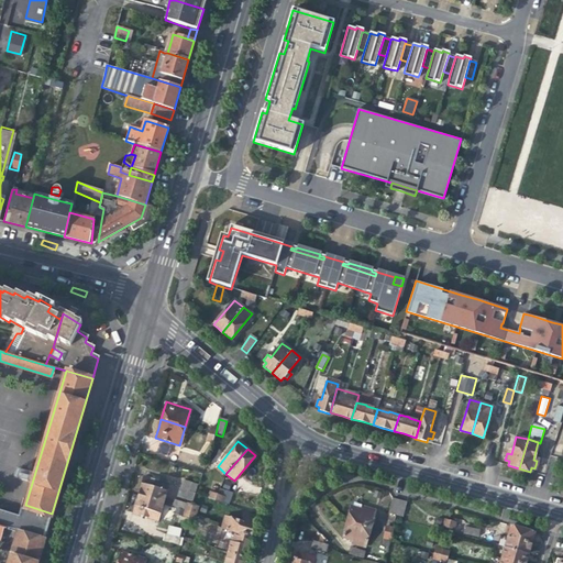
[(141,485),(138,496),(162,504),(167,485),(143,477),(141,485)]
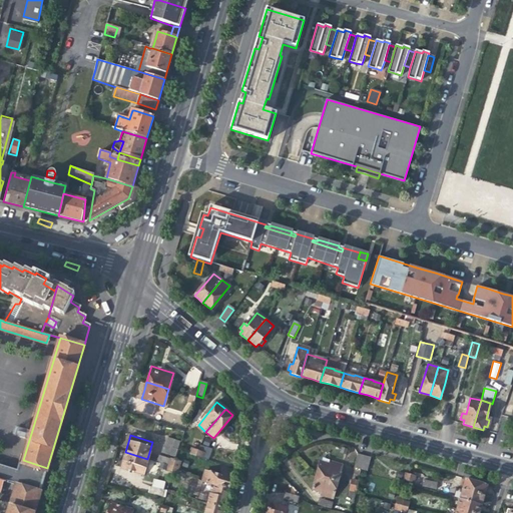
[(166,438),(163,445),(176,450),(178,442),(166,438)]
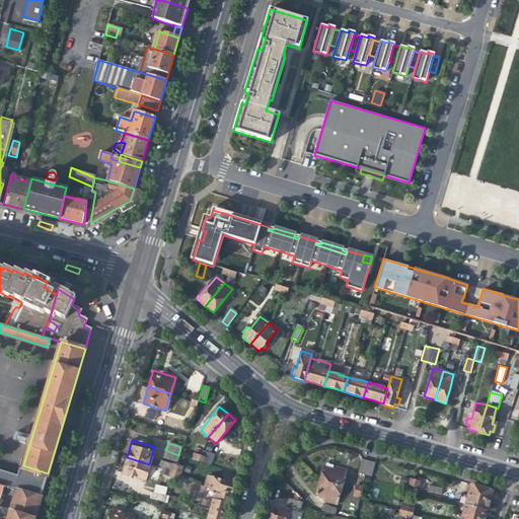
[(206,443),(203,451),(215,455),(218,447),(206,443)]
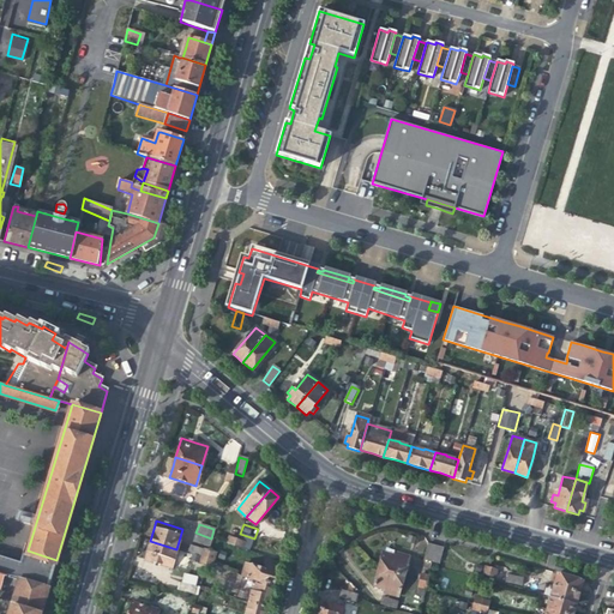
[(196,534),(193,542),(208,547),(210,539),(196,534)]
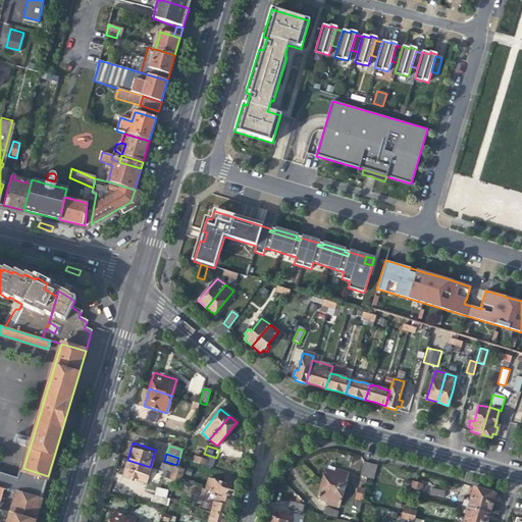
[(146,483),(150,467),(127,460),(124,469),(122,476),(146,483)]
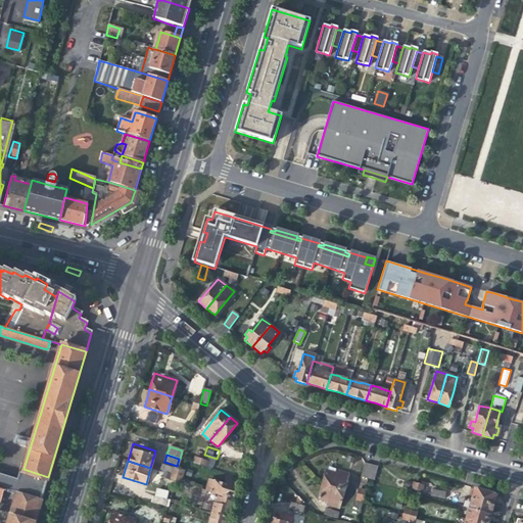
[(362,476),(368,478),(371,464),(365,463),(362,476)]
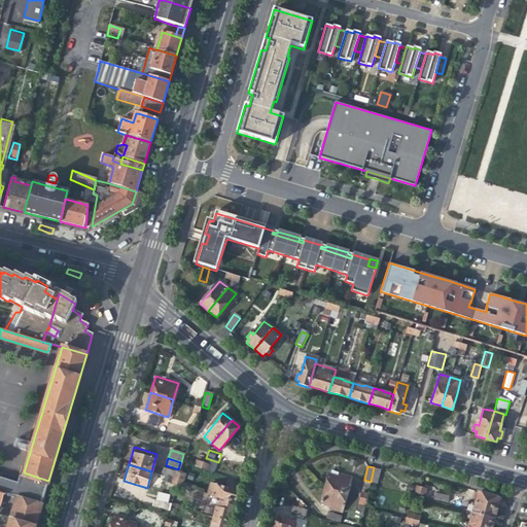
[(380,469),(374,467),(371,482),(377,483),(380,469)]
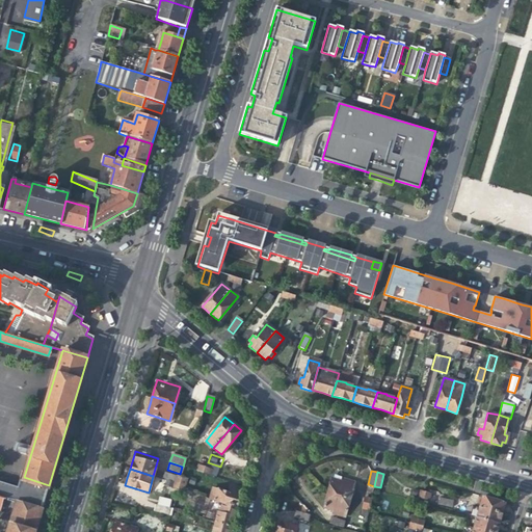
[(165,473),(163,479),(175,482),(176,476),(165,473)]
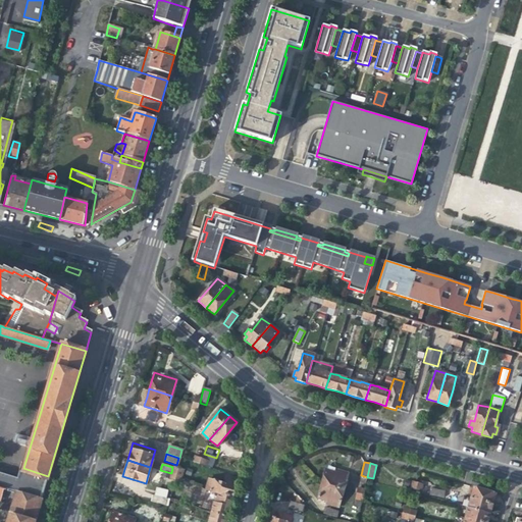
[(48,476),(23,468),(19,482),(0,476),(0,488),(3,489),(16,493),(7,521),(34,521),(35,520),(48,476)]
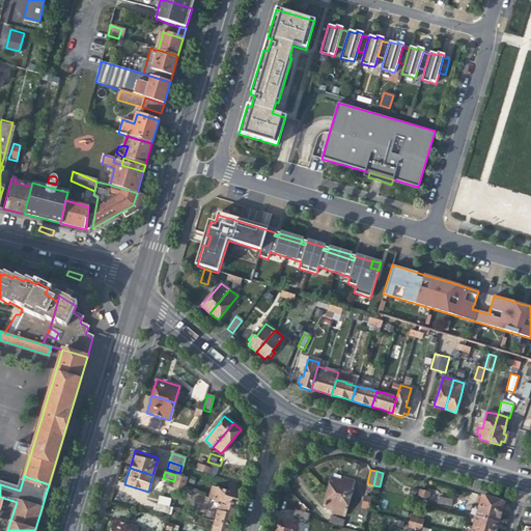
[(331,477),(327,492),(348,498),(354,481),(341,478),(340,480),(331,477)]
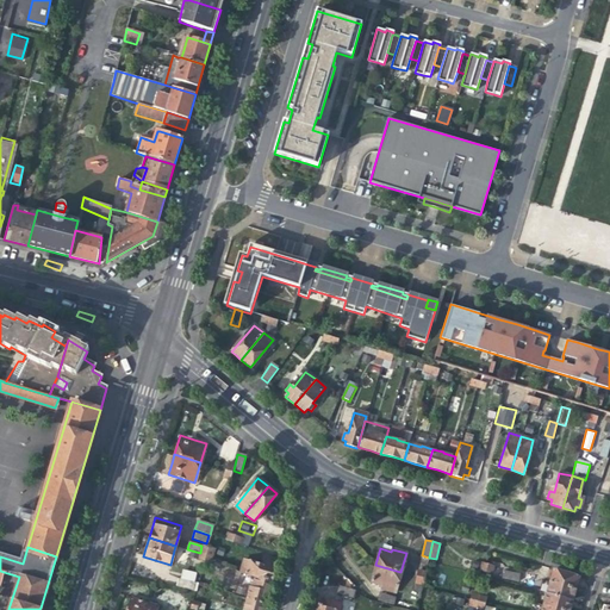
[(186,556),(198,560),(200,553),(187,549),(186,556)]
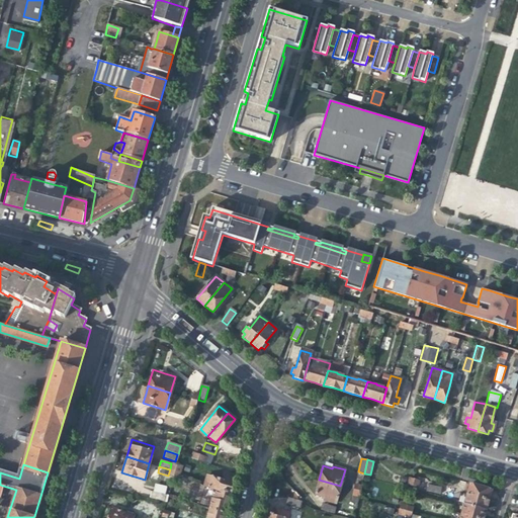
[(203,486),(217,490),(231,494),(232,487),(234,483),(230,482),(231,478),(224,476),(223,480),(206,475),(203,486)]
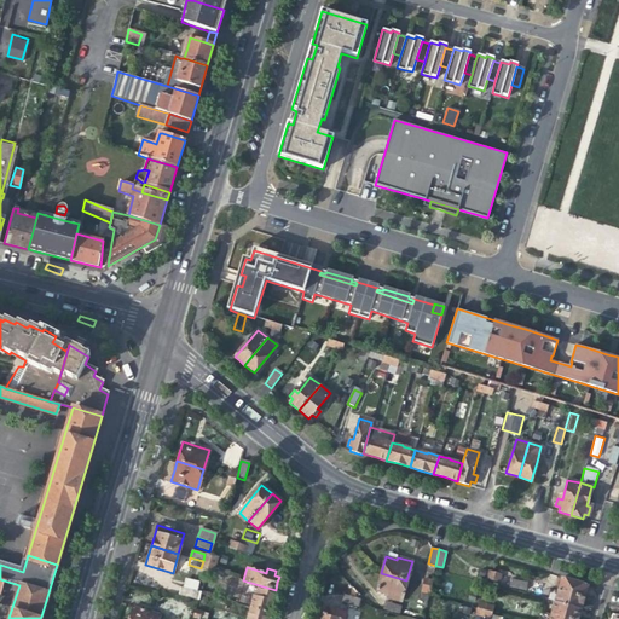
[(400,600),(406,580),(381,573),(376,590),(387,594),(386,596),(400,600)]
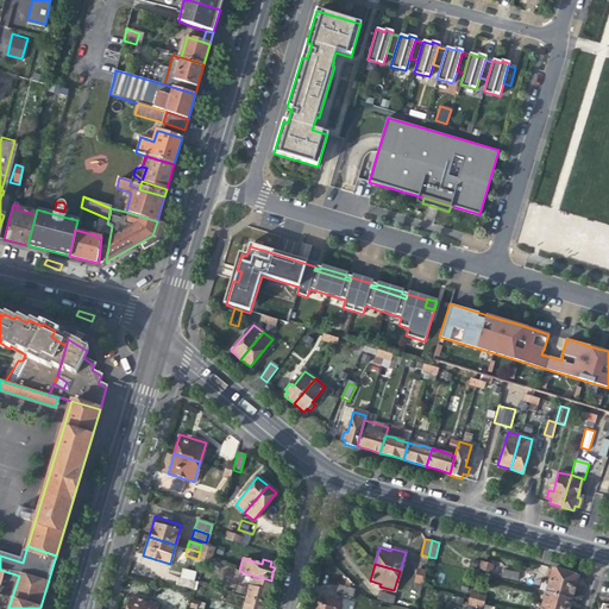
[(502,567),(500,576),(516,579),(519,571),(502,567)]
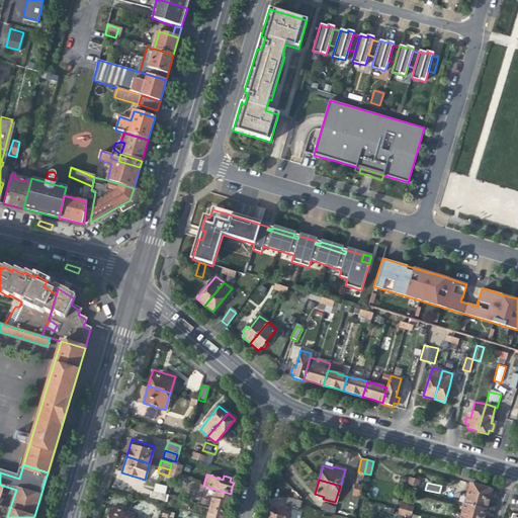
[(468,484),(466,493),(488,500),(489,499),(491,490),(478,486),(468,484)]
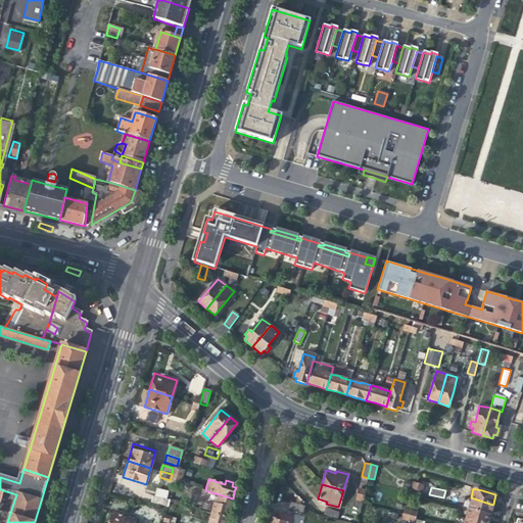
[(215,504),(211,513),(227,518),(230,507),(233,498),(219,494),(216,505),(215,504)]
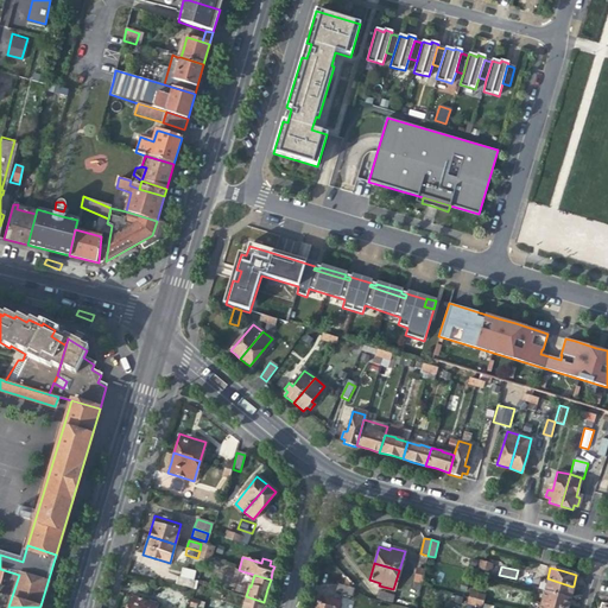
[(481,576),(479,586),(476,594),(483,596),(488,578),(481,576)]
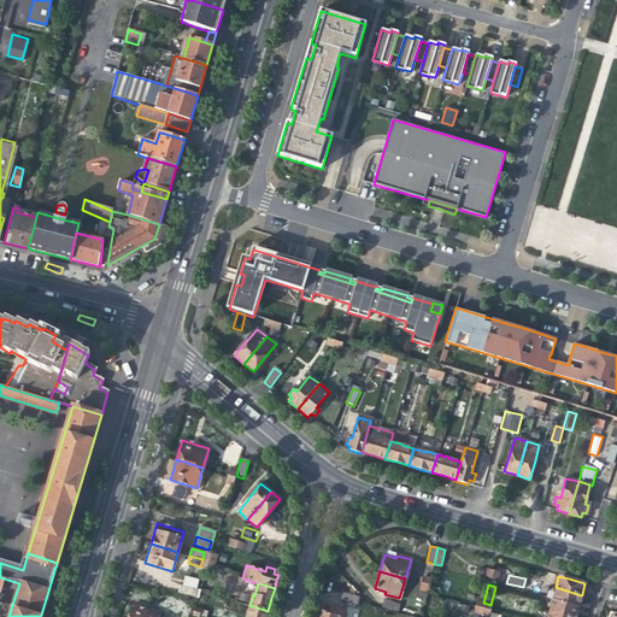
[(181,586),(180,594),(194,597),(197,588),(181,586)]
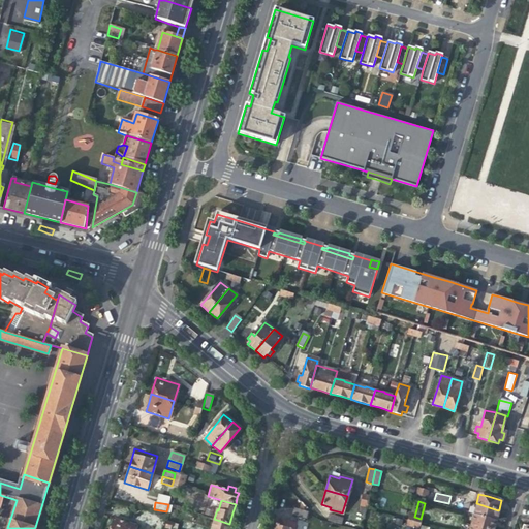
[(497,514),(498,510),(476,503),(473,515),(495,520),(497,514)]
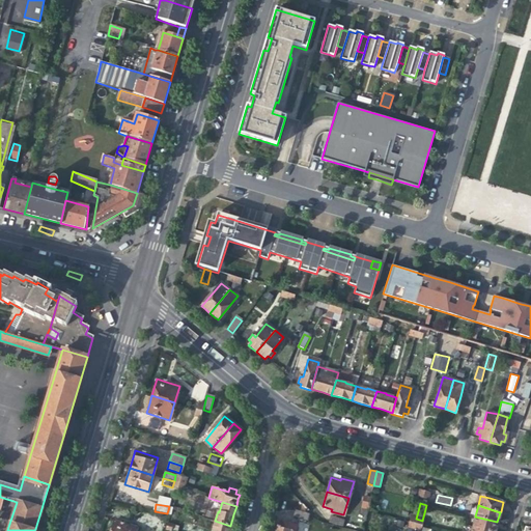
[(294,510),(292,516),(306,521),(307,514),(294,510)]
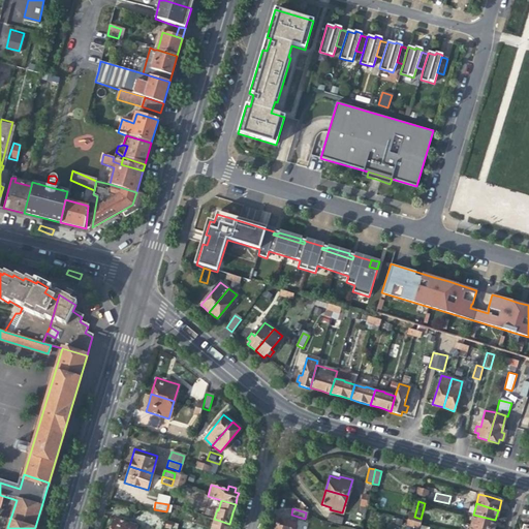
[(327,512),(324,519),(337,523),(339,517),(327,512)]
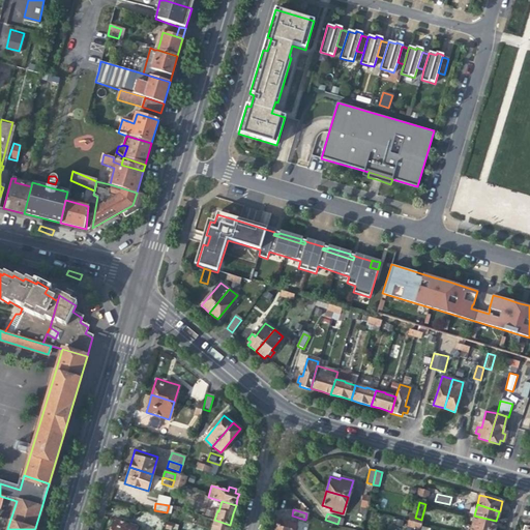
[(464,524),(471,526),(483,529),(493,529),(495,527),(496,521),(474,516),(473,519),(466,518),(464,524)]
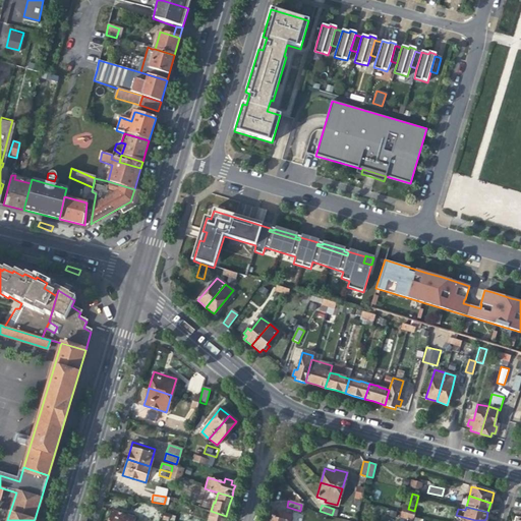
[(266,519),(265,520),(289,520),(291,517),(268,510),(266,519)]
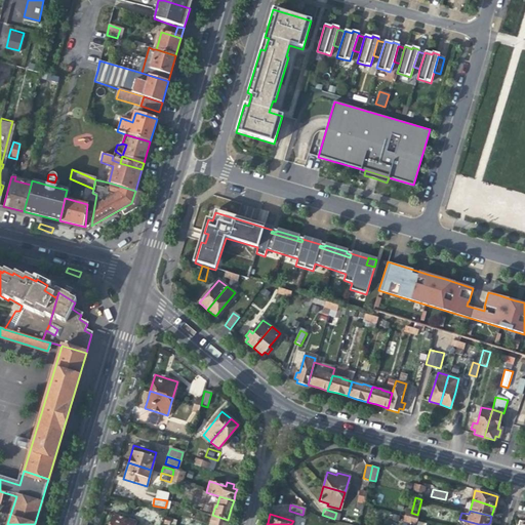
[(227,524),(228,520),(212,515),(209,524),(227,524)]
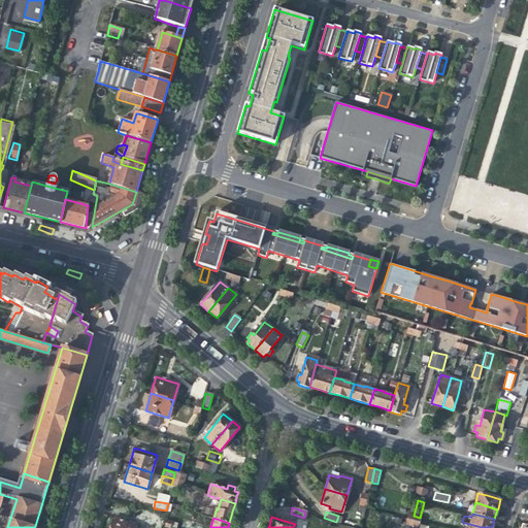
[(110,527),(109,527),(134,527),(135,525),(113,519),(110,527)]
